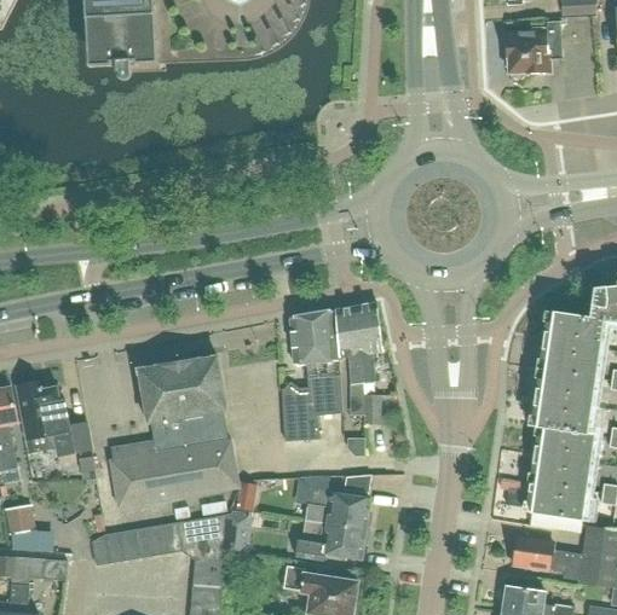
[(0,28),(15,0),(82,0),(87,67),(114,65),(115,71),(115,73),(115,75),(116,76),(117,77),(120,77),(121,79),(122,79),(125,79),(126,77),(127,76),(128,75),(130,74),(130,73),(130,70),(130,64),(137,64),(137,62),(143,61),(154,51),(154,42),(156,42),(154,0),(0,0),(0,28)]
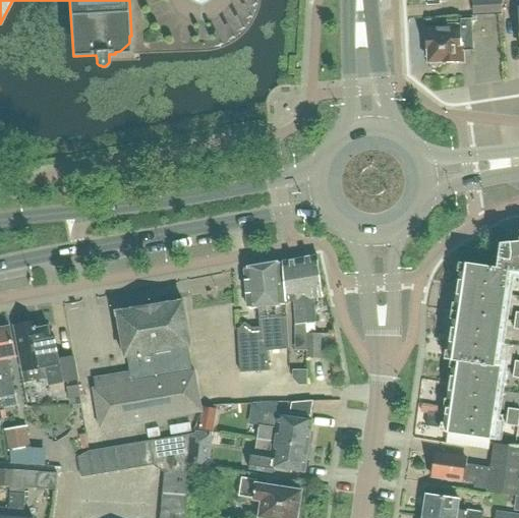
[(469,0),(471,12),(501,10),(499,0),(469,0)]
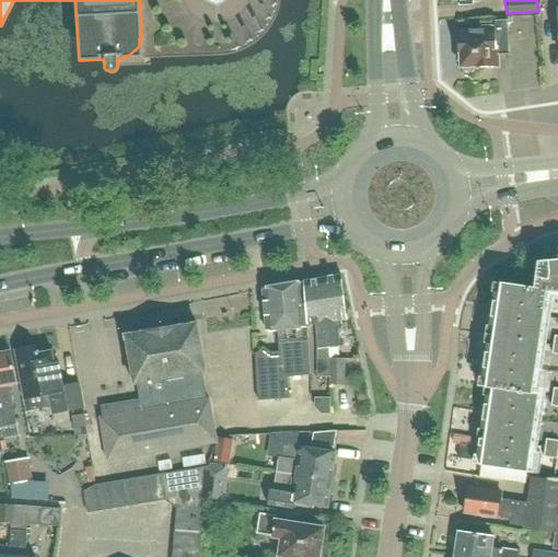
[(457,57),(458,68),(458,69),(460,71),(461,72),(462,73),(463,74),(465,74),(466,74),(468,74),(469,74),(472,73),(473,72),(474,71),(475,70),(475,68),(476,67),(496,66),(495,54),(508,53),(506,14),(491,15),(492,24),(478,25),(478,28),(454,30),(456,57),(457,57)]
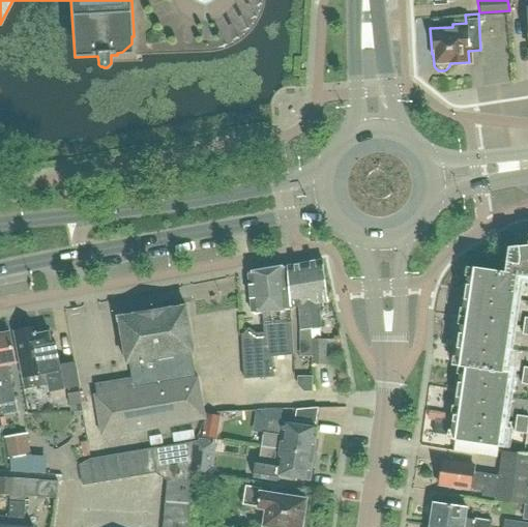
[(526,243),(506,245),(503,270),(472,265),(471,274),(466,274),(461,308),(466,308),(464,323),(459,322),(453,356),(459,356),(458,366),(464,367),(463,373),(458,372),(452,405),(458,406),(458,411),(451,411),(449,429),(455,430),(452,439),(497,445),(508,370),(503,369),(517,274),(527,275),(527,239),(527,240),(526,243)]
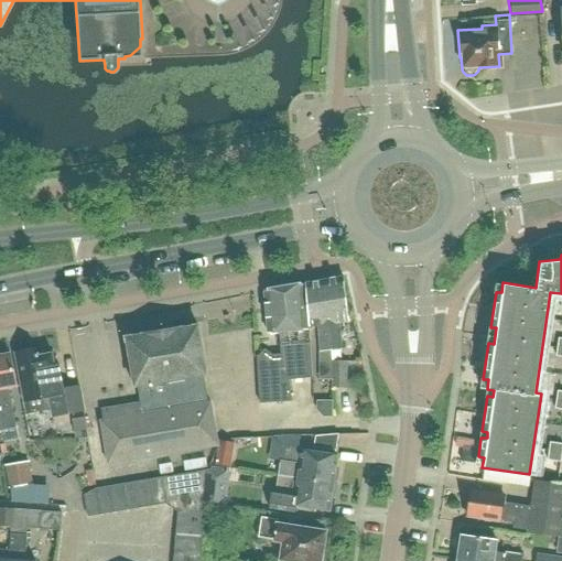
[(347,319),(342,274),(323,278),(331,353),(339,352),(339,346),(341,346),(338,320),(347,319)]
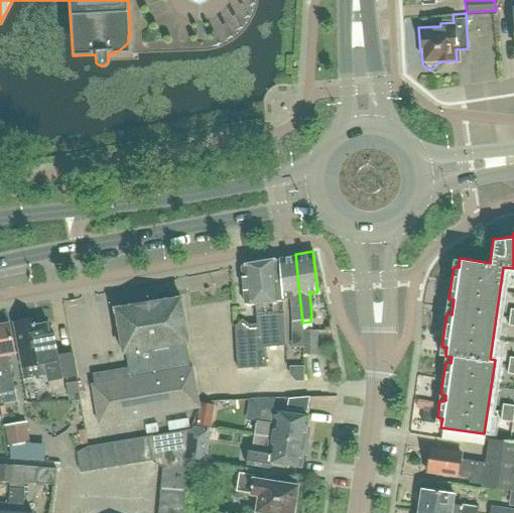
[(302,323),(295,254),(279,257),(283,295),(291,294),(291,318),(294,318),(294,324),(302,323)]
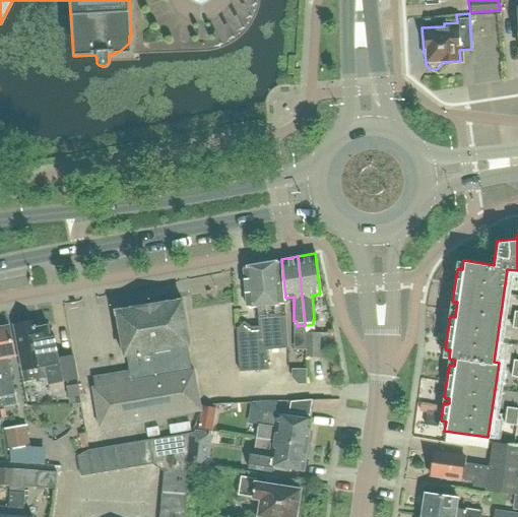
[(285,298),(281,259),(242,266),(245,306),(255,305),(257,325),(250,325),(243,319),(234,326),(238,370),(266,367),(264,347),(287,345),(286,302),(285,298)]
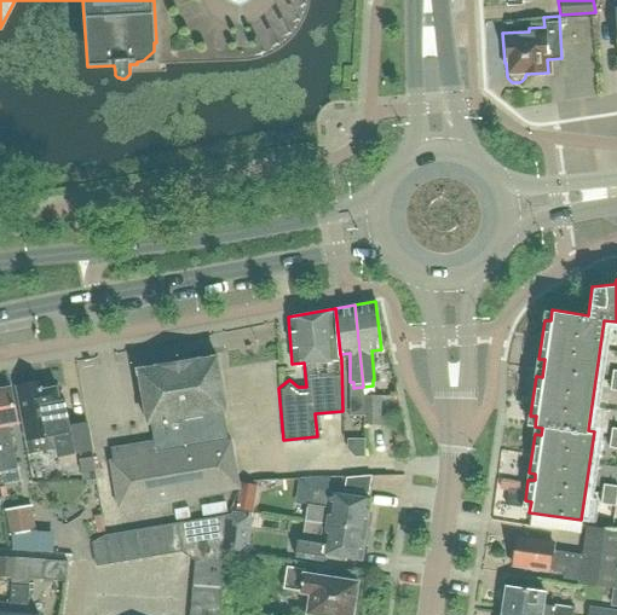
[(150,422),(153,439),(109,446),(111,458),(109,459),(117,506),(238,487),(230,439),(226,440),(223,410),(226,410),(217,354),(136,367),(145,423),(150,422)]
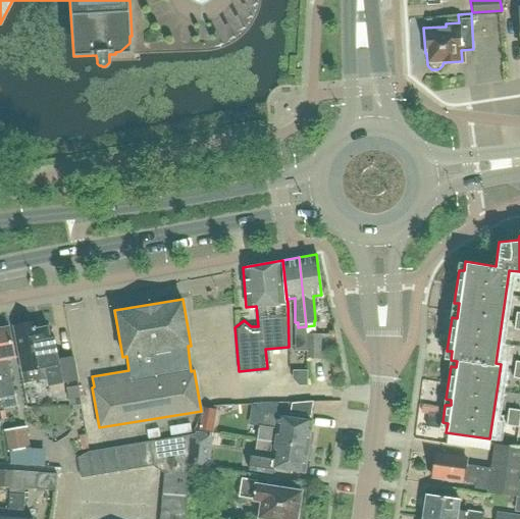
[(20,370),(44,365),(47,383),(76,378),(71,354),(57,357),(54,335),(49,336),(47,324),(34,327),(34,325),(33,325),(32,320),(28,321),(28,319),(17,321),(17,323),(12,324),(20,370)]
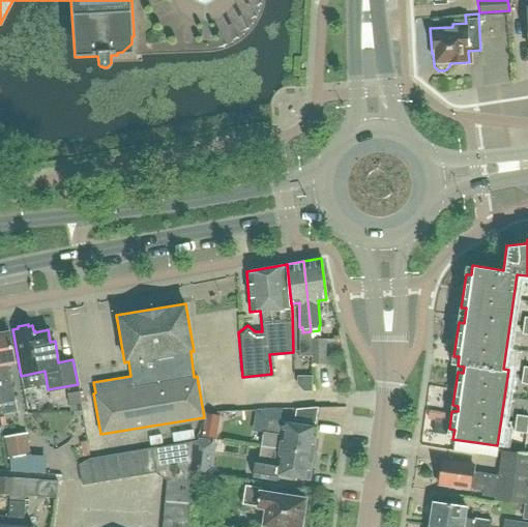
[(0,402),(15,399),(7,362),(15,360),(8,329),(0,331),(0,402)]
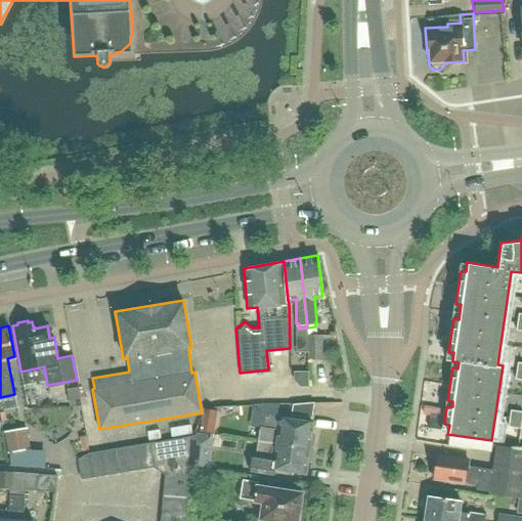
[(306,358),(320,358),(320,333),(306,333),(306,358)]
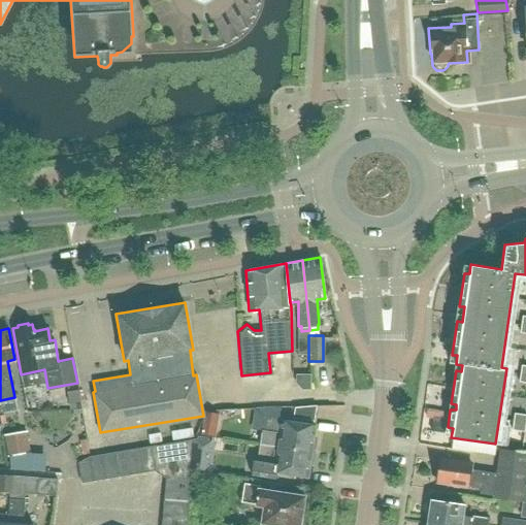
[(524,430),(525,414),(513,412),(511,428),(524,430)]
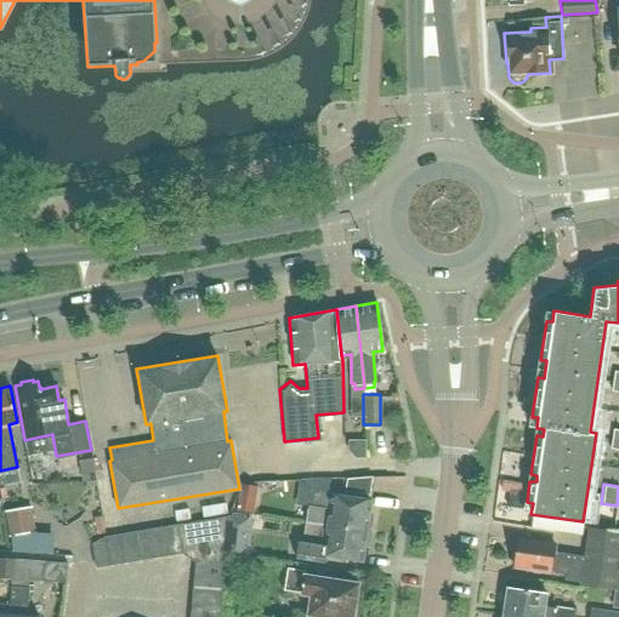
[(327,508),(324,523),(369,529),(372,514),(368,513),(370,497),(330,492),(329,487),(310,489),(307,506),(327,508)]
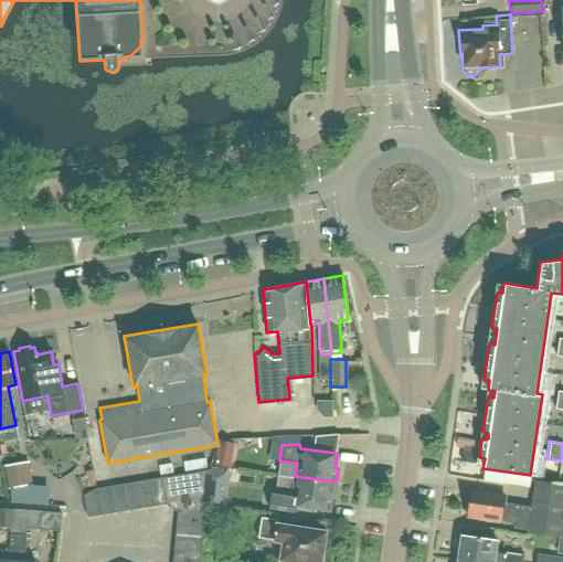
[(2,464),(7,486),(31,481),(27,459),(2,464)]
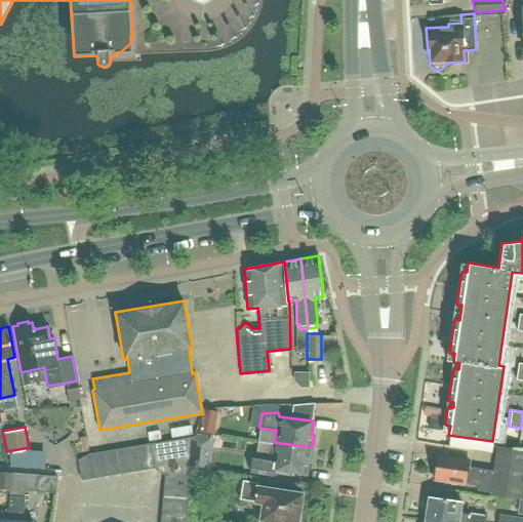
[(193,434),(149,441),(154,467),(164,474),(189,476),(190,468),(192,444),(193,434)]
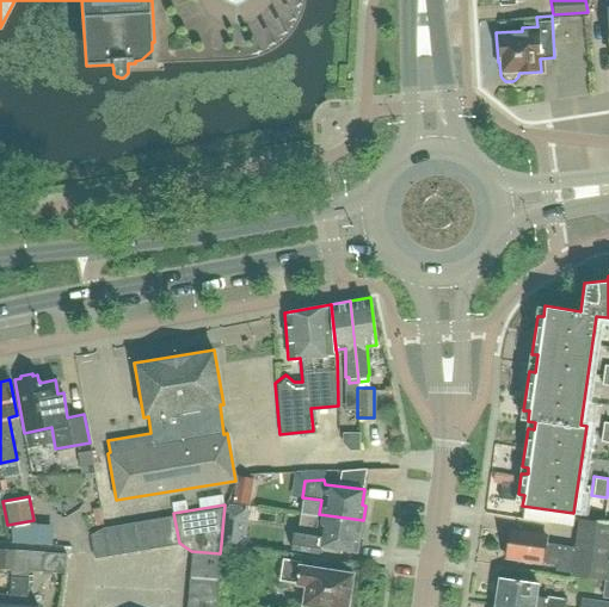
[(179,543),(173,513),(160,515),(165,545),(179,543)]
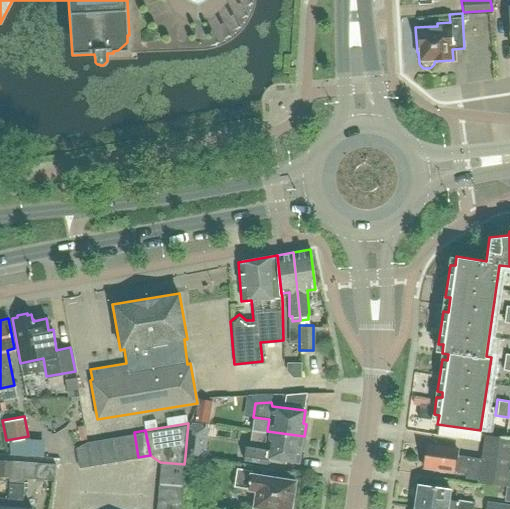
[(304,436),(267,431),(265,446),(249,444),(247,458),(264,461),(264,457),(298,462),(300,449),(302,449),(304,436)]
